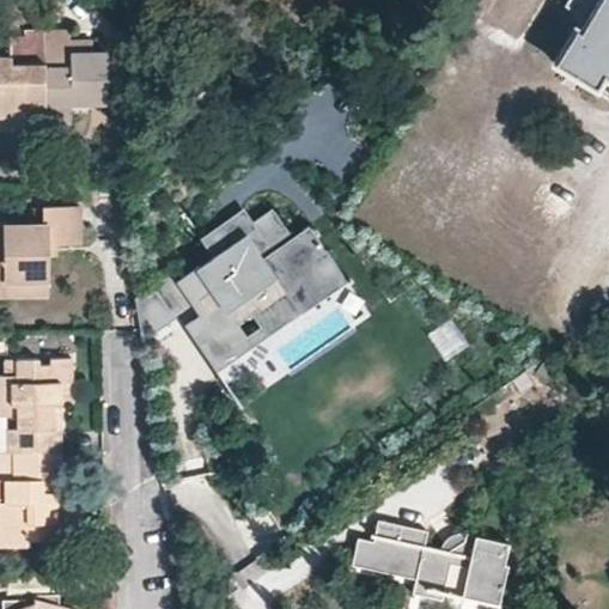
[(608,0),(602,0),(589,20),(580,36),(574,32),(554,66),(608,98),(608,0)]
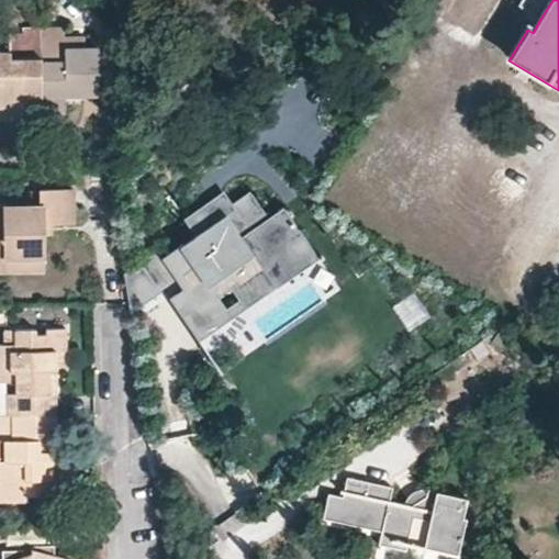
[(523,0),(518,8),(540,19),(552,0),(523,0)]
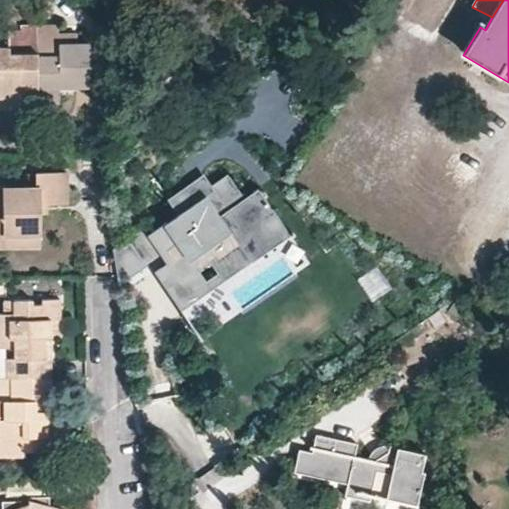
[(20,91),(37,91),(37,84),(37,30),(37,24),(20,24),(20,30),(9,29),(7,31),(7,45),(7,54),(2,54),(2,45),(0,45),(0,97),(20,98),(20,91)]
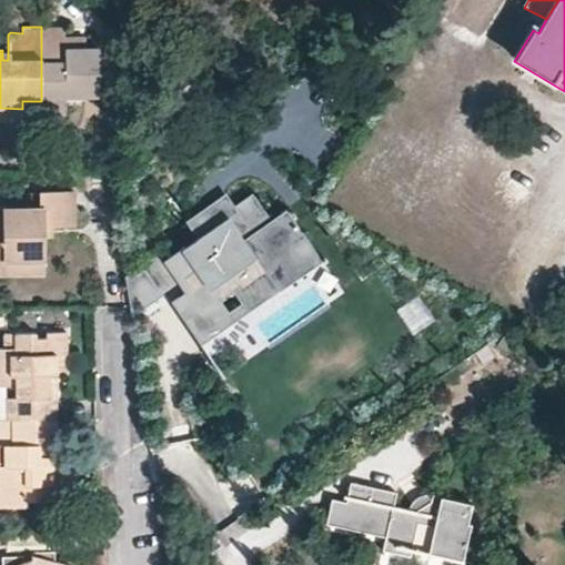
[(41,93),(66,93),(99,94),(99,49),(99,48),(98,48),(97,47),(83,47),(64,47),(64,34),(64,29),(41,27),(41,33),(41,93)]
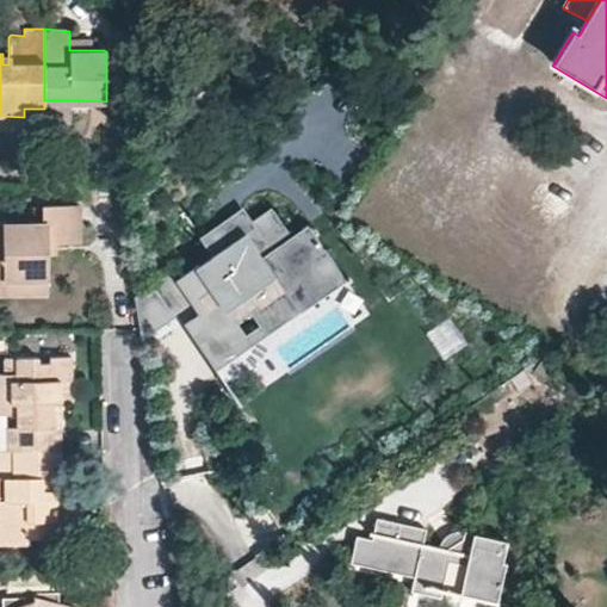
[(90,38),(69,37),(69,50),(90,50),(90,38)]
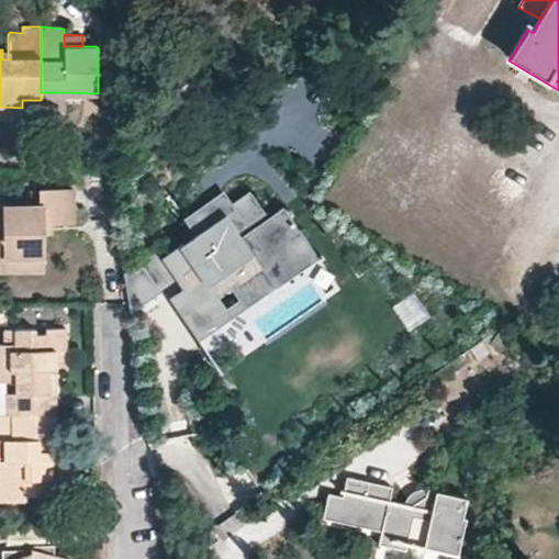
[(41,100),(41,111),(65,111),(65,92),(41,92),(41,100)]
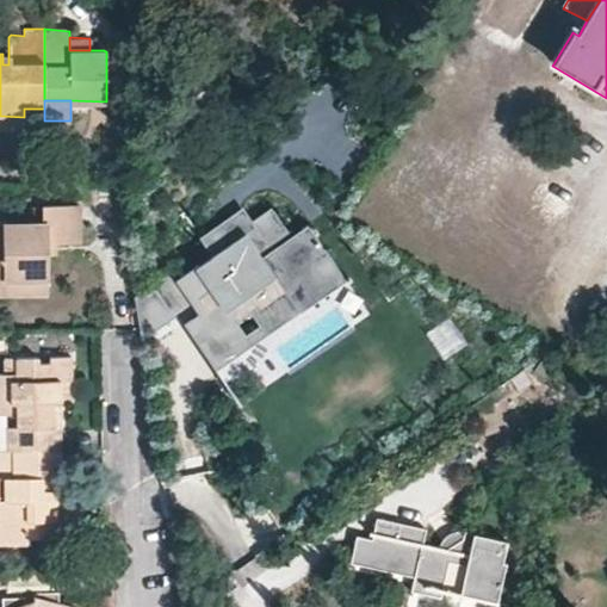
[(24,124),(45,124),(44,121),(44,109),(24,109),(24,117),(24,124)]
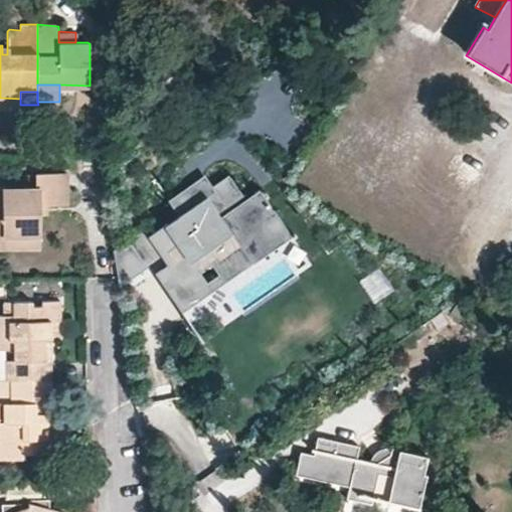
[(41,234),(41,211),(42,204),(48,204),(69,204),(69,174),(37,173),(37,188),(35,189),(0,187),(0,244),(5,245),(6,233),(41,234)]
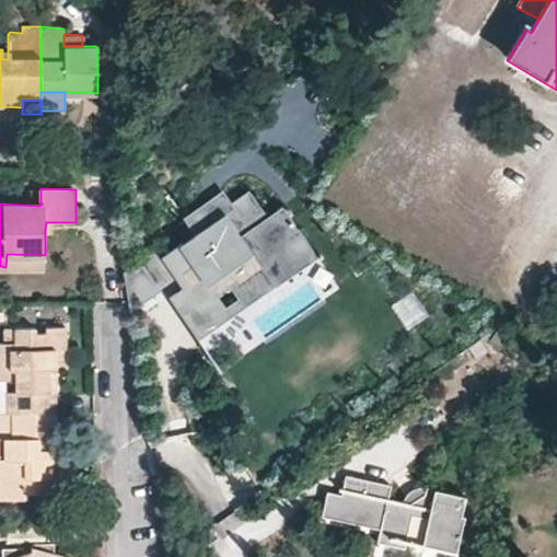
[(170,294),(195,333),(312,256),(280,202),(262,215),(248,195),(123,276),(132,320),(170,294)]
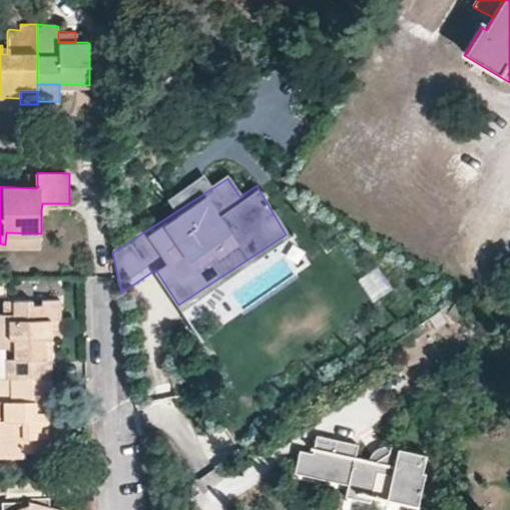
[(41,244),(41,233),(6,232),(5,244),(39,245),(41,244)]
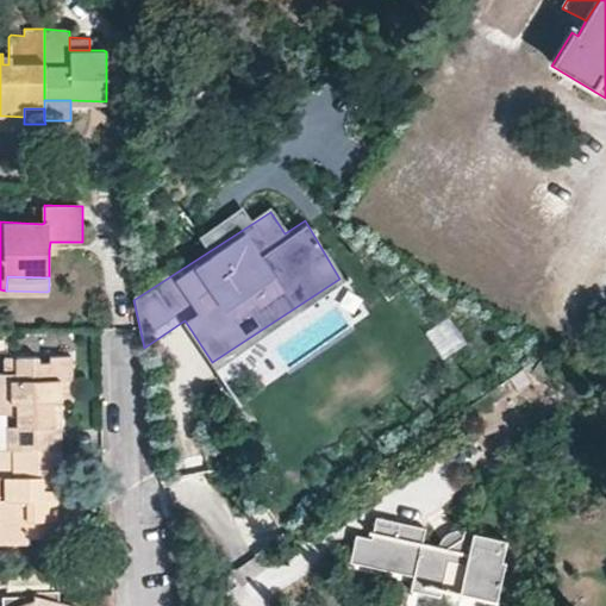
[(425,335),(438,357),(458,345),(445,323),(425,335)]
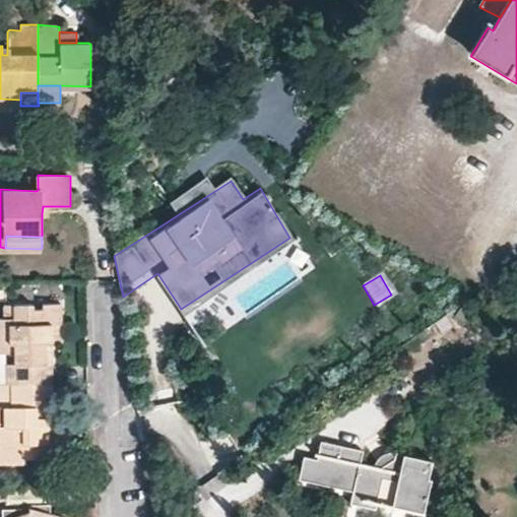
[(10,385),(50,385),(50,344),(47,343),(46,343),(46,342),(46,341),(46,326),(46,325),(47,325),(48,324),(61,325),(61,304),(44,304),(44,309),(34,309),(34,305),(16,304),(16,317),(0,317),(0,350),(15,350),(15,362),(14,363),(7,363),(6,364),(6,365),(6,385),(10,385)]
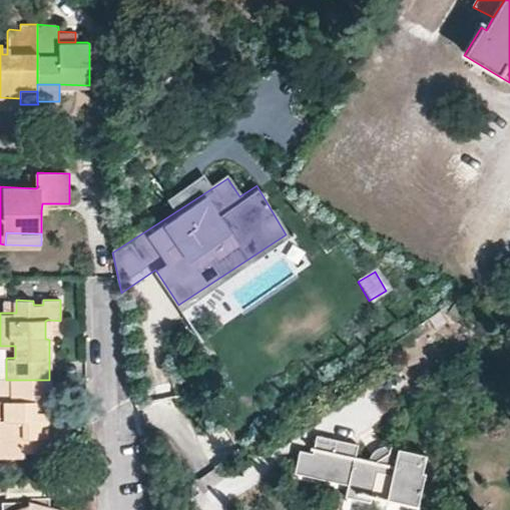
[(46,339),(49,340),(60,340),(60,321),(47,320),(46,321),(45,321),(45,322),(45,337),(45,338),(45,339),(46,339)]
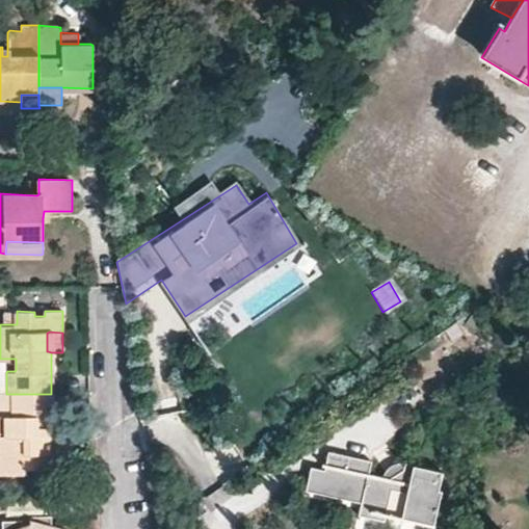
[(16,370),(16,359),(0,359),(0,393),(6,394),(6,373),(6,372),(7,371),(15,371),(16,370)]
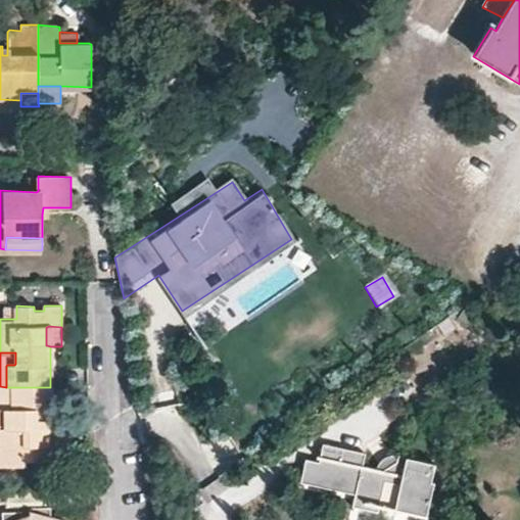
[(0,411),(9,411),(10,387),(6,387),(0,386),(0,411)]
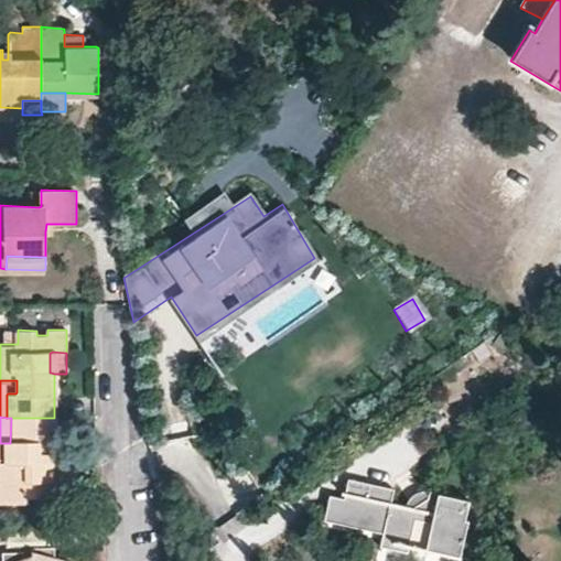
[(57,418),(54,418),(11,418),(10,443),(0,443),(0,506),(28,506),(29,500),(42,500),(42,506),(68,506),(68,464),(64,464),(54,464),(54,440),(56,440),(57,418)]
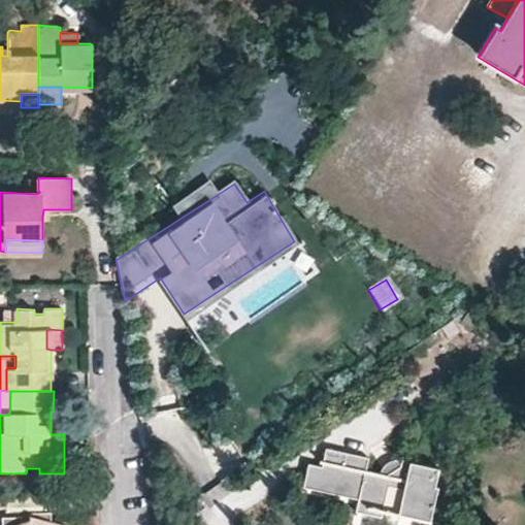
[(60,412),(53,412),(51,412),(51,434),(60,434),(60,412)]
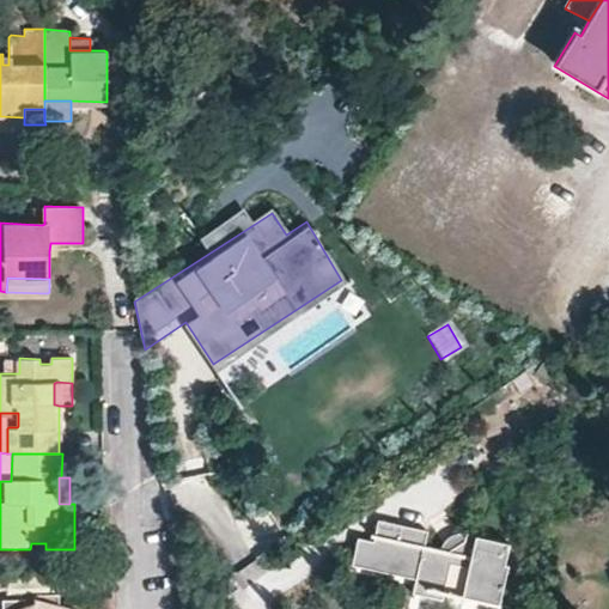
[(355,546),(349,573),(494,604),(503,567),(499,567),(504,544),(470,537),(470,539),(461,541),(450,546),(442,552),(442,555),(425,552),(427,540),(377,529),(373,549),(355,546)]
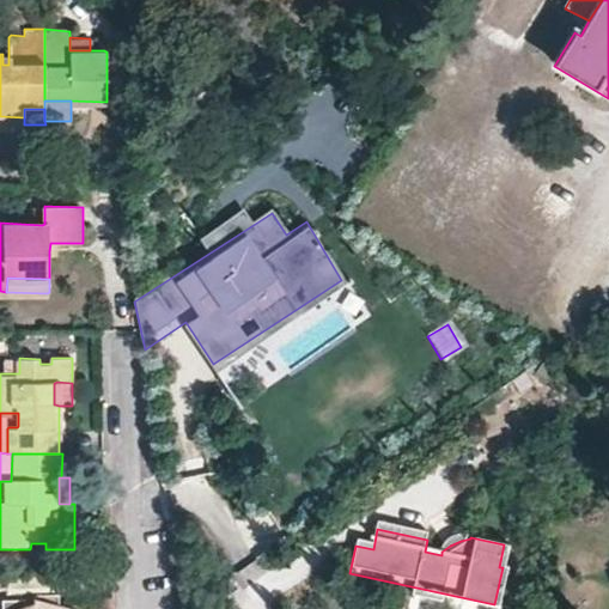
[(272,600),(312,574),(293,546),(253,571),(272,600)]
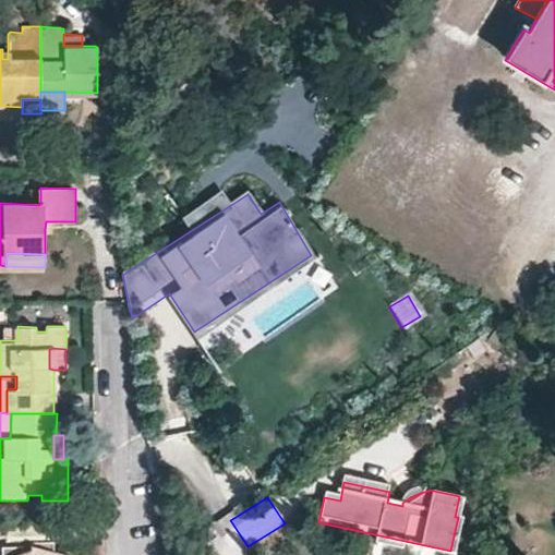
[(55,554),(55,545),(32,545),(31,554),(23,554),(23,549),(2,550),(1,554),(55,554)]
